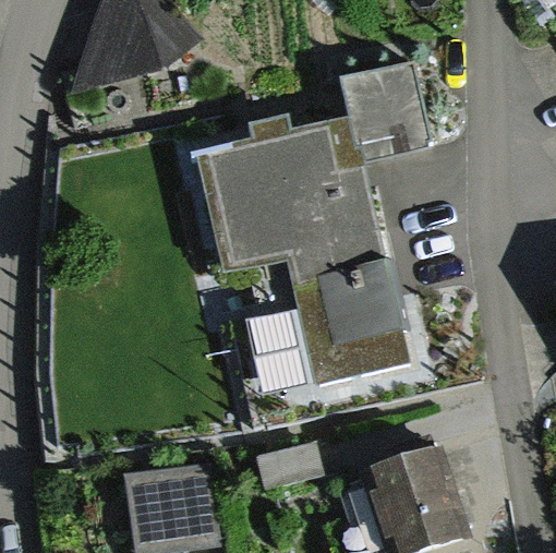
[(200,34),(168,0),(99,0),(71,87),(161,63),(200,34)]
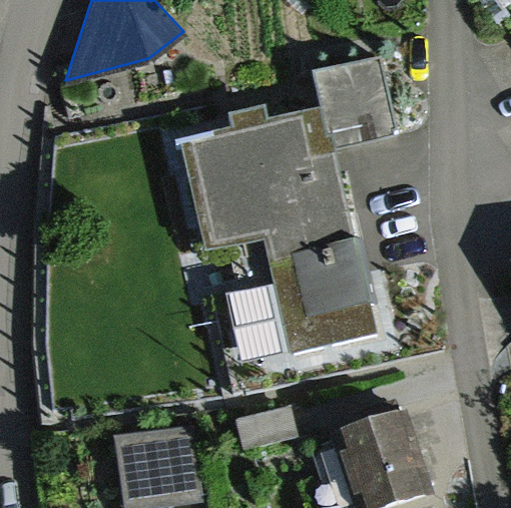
[(232,133),(182,145),(207,251),(264,237),(292,353),(375,333),(349,224),(330,148),(395,131),(377,59),(311,75),(320,111),(268,124),(264,107),(245,111),(228,116),(232,133)]
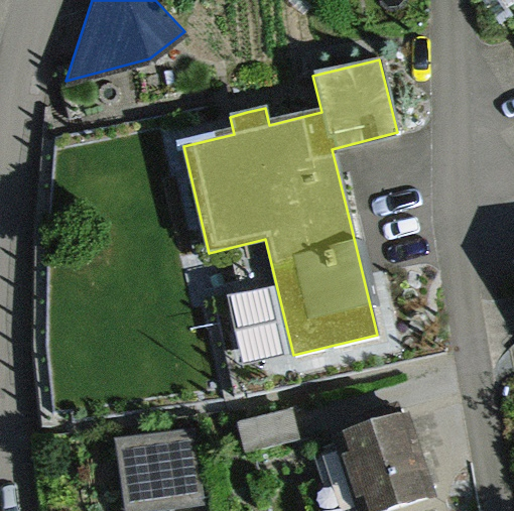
[(291,407),(237,420),(244,451),(298,437),(291,407)]
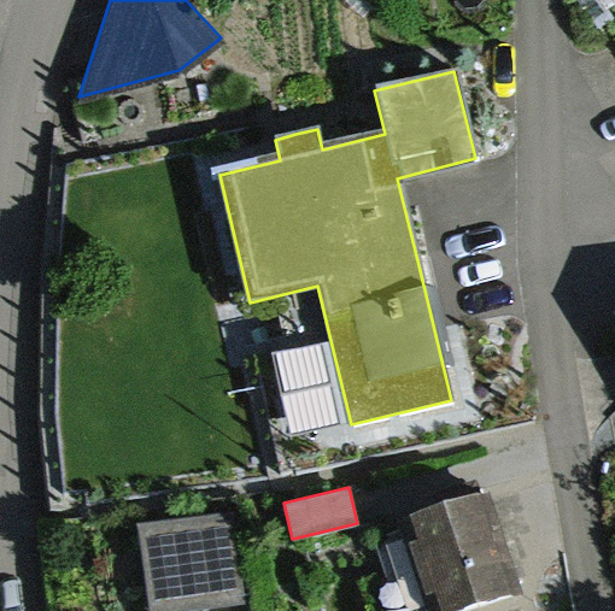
[(399,534),(390,538),(410,603),(422,599),(426,610),(447,610),(521,589),(490,487),(394,516),(399,534)]
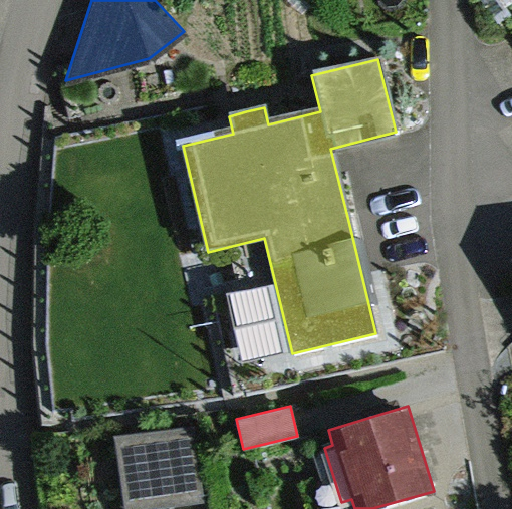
[(192,423),(112,433),(121,508),(202,498),(192,423)]
